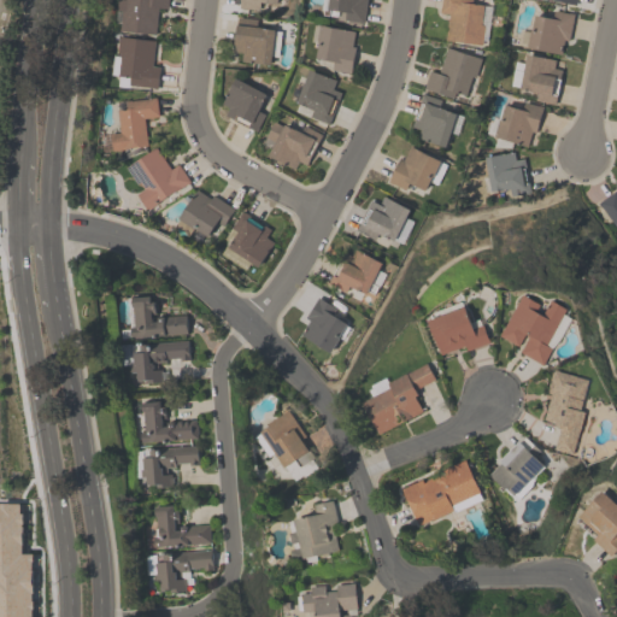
[(157,6),(156,34),(119,31),(121,10),(116,10),(116,0),(168,0),(168,7),(157,6)]
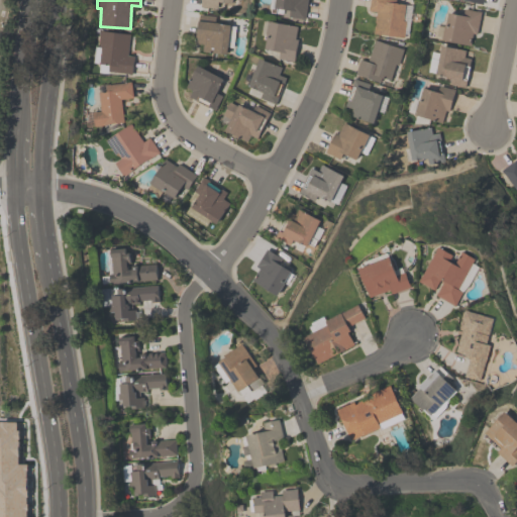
[(216,8),(200,6),(200,0),(232,0),(232,2),(217,1),(216,8)]
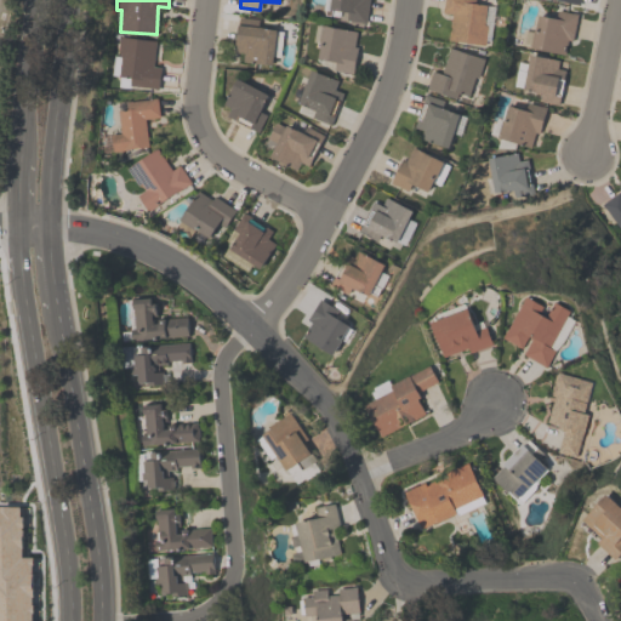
[(368,0),(365,22),(346,20),(347,11),(329,9),(329,0),(368,0)]
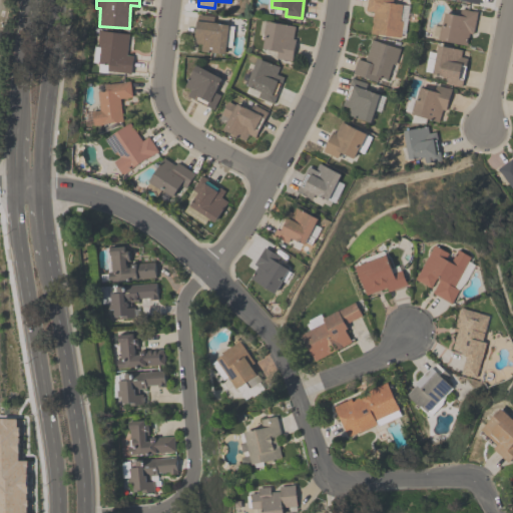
[(366,10),(367,0),(392,0),(392,2),(402,4),(408,5),(404,34),(401,33),(400,37),(370,33),(373,11),(366,10)]
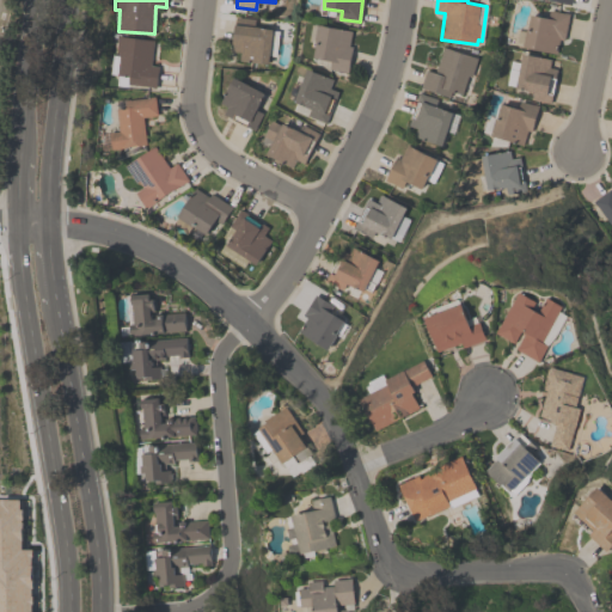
[(569,13),(548,11),(546,19),(531,17),(528,34),(516,31),(514,48),(564,54),(569,13)]
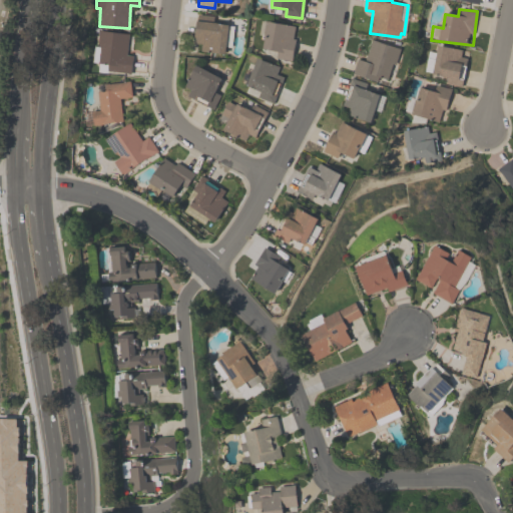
[(191,49),(195,13),(214,15),(213,23),(227,25),(224,53),(191,49)]
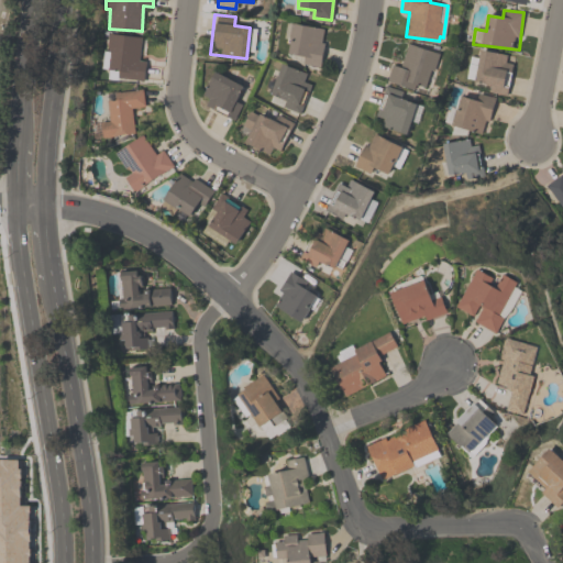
[(286,52),(293,22),(323,29),(320,42),(324,42),(319,67),(301,63),(304,56),(286,52)]
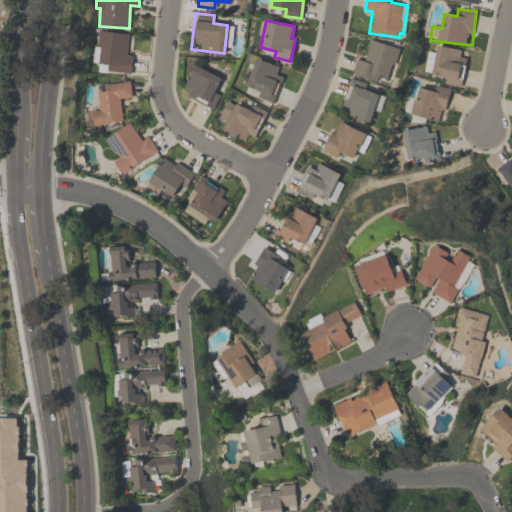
[(106,70),(106,64),(96,63),(98,46),(95,45),(97,30),(128,33),(126,54),(132,55),(130,73),(126,73),(126,72),(106,70)]
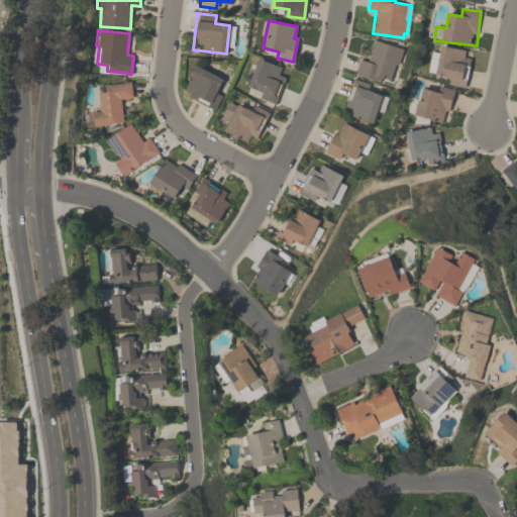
[(404,47),(376,40),(371,60),(360,58),(355,75),(395,85),(404,47)]
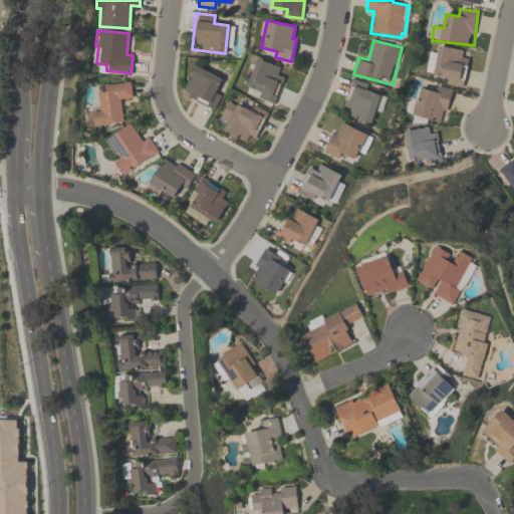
[(470,50),(440,46),(439,53),(430,52),(426,78),(465,84),(470,50)]
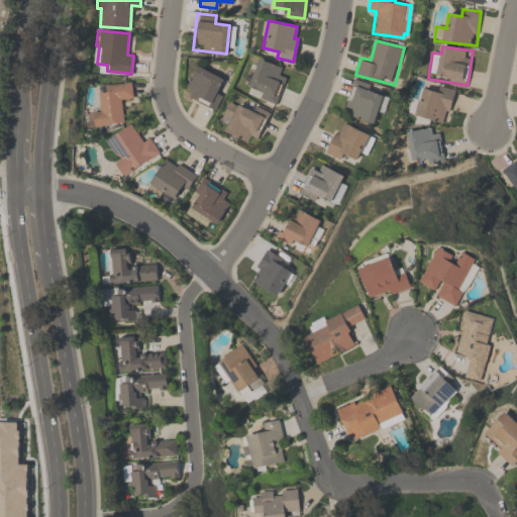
[(286,78),(275,104),(259,97),(262,91),(245,84),(251,71),(253,72),(259,58),(281,67),(278,74),(286,78)]
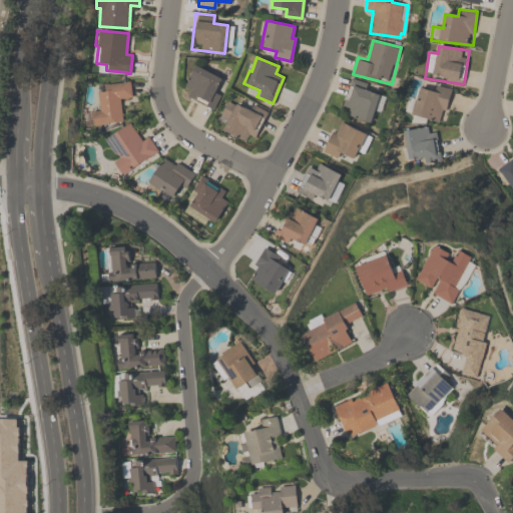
[(210,107),(180,93),(193,64),(224,78),(210,107)]
